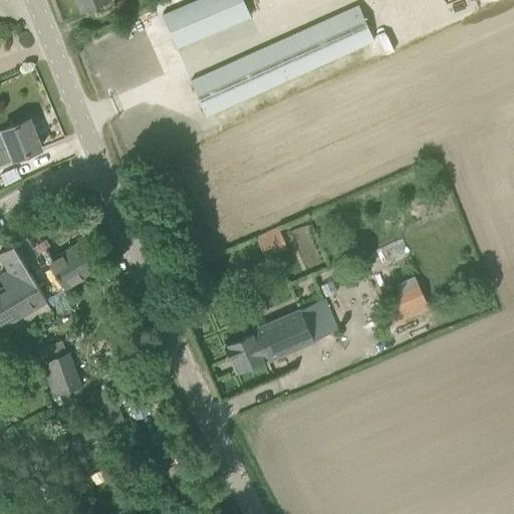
[(75,0),(80,12),(110,0),(75,0)]
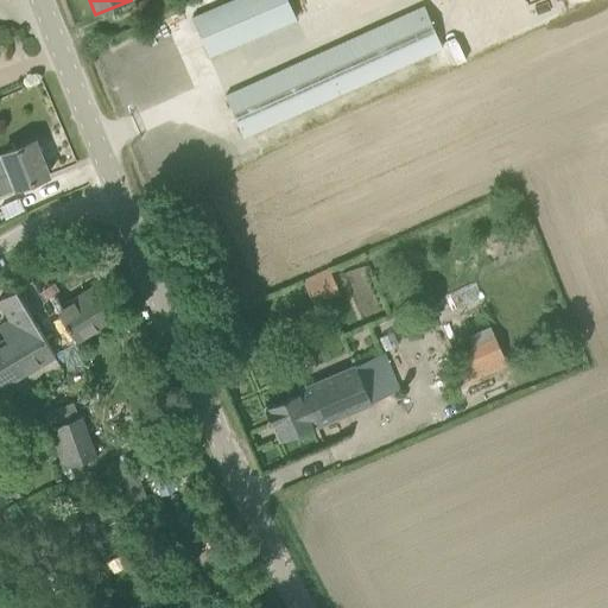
[(233,0),(191,18),(209,56),(296,19),(287,0),(233,0)]
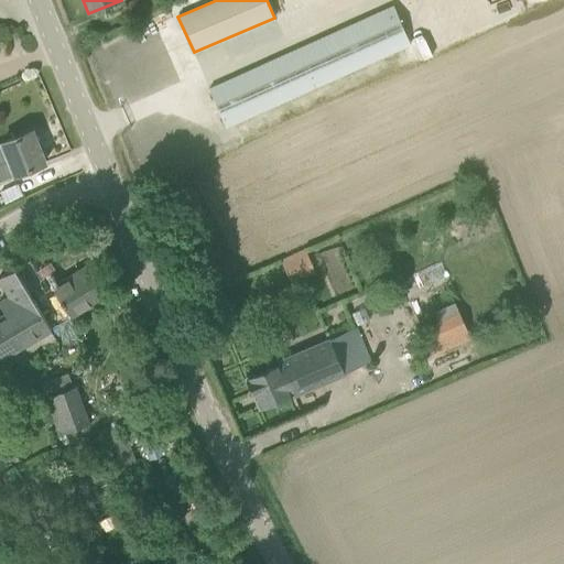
[(393,6),(209,88),(226,128),(410,44),(393,6)]
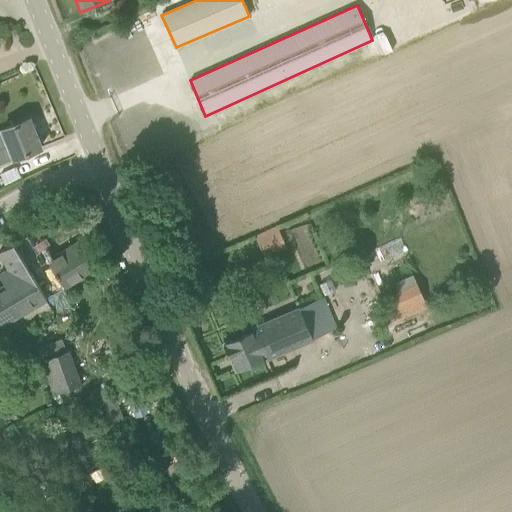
[(0,130),(0,163),(14,158),(41,148),(29,118),(2,129),(2,130),(0,130)]
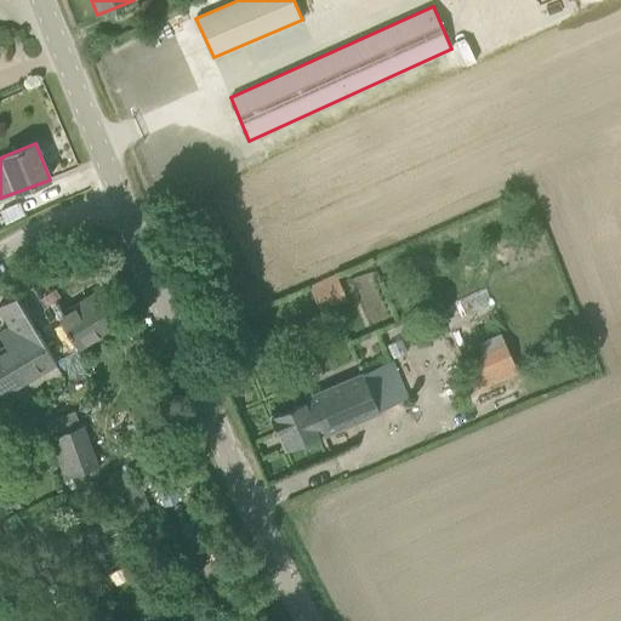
[(320,311),(347,298),(337,274),(309,288),(320,311)]
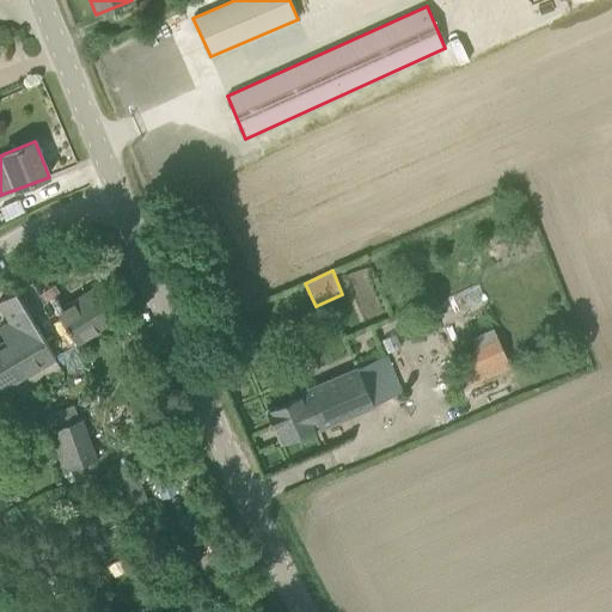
[(55,294),(49,298),(77,344),(117,320),(97,287),(63,306),(55,294)]
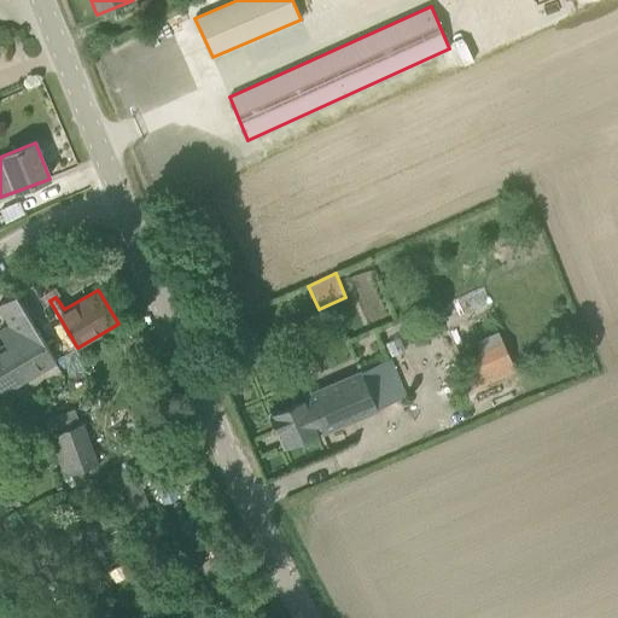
[(0,384),(5,392),(57,361),(17,293),(0,303),(1,303),(0,303),(0,312),(7,325),(0,328),(0,337),(5,347),(0,349),(0,384)]
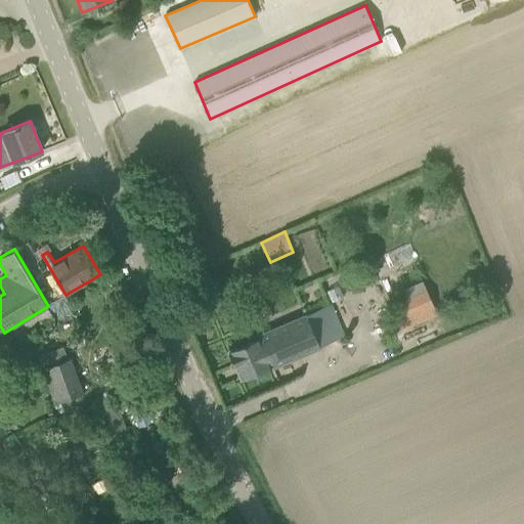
[(377,279),(386,299),(398,329),(437,312),(424,282),(416,263),(377,279)]
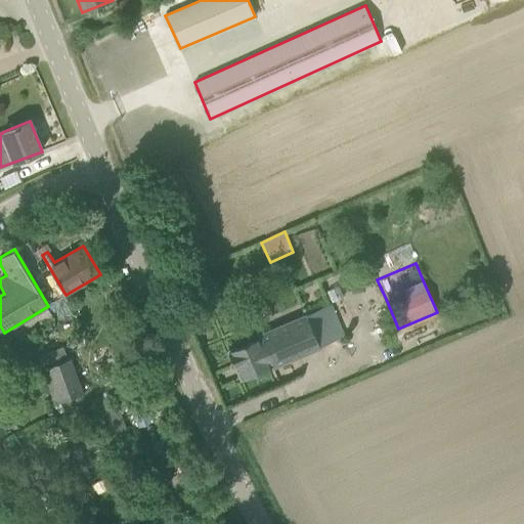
[(330,304),(329,305),(258,335),(259,337),(228,350),(241,379),(271,365),(272,367),(319,346),(319,345),(343,335),(330,304)]
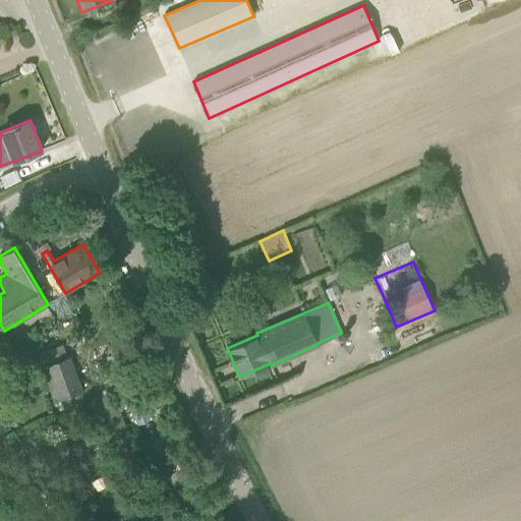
[(42,366),(54,402),(57,401),(63,417),(84,409),(78,393),(84,391),(72,356),(42,366)]
